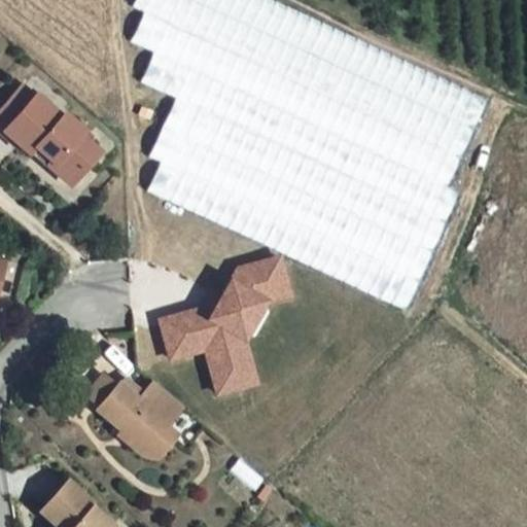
[(134,0),(132,6),(144,12),(460,157),(475,127),(199,0),(134,0)]
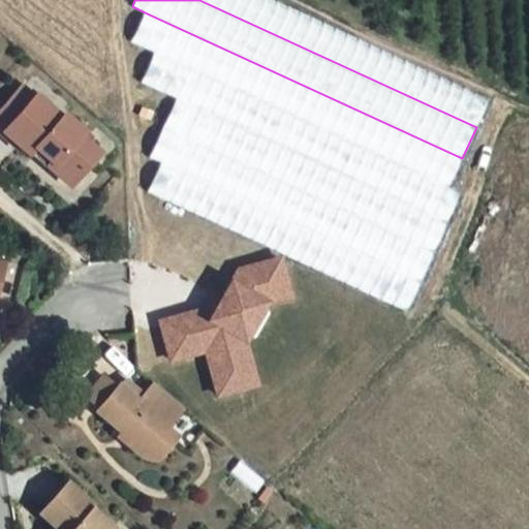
[(199,0),(476,127),(490,98),(277,0),(199,0)]
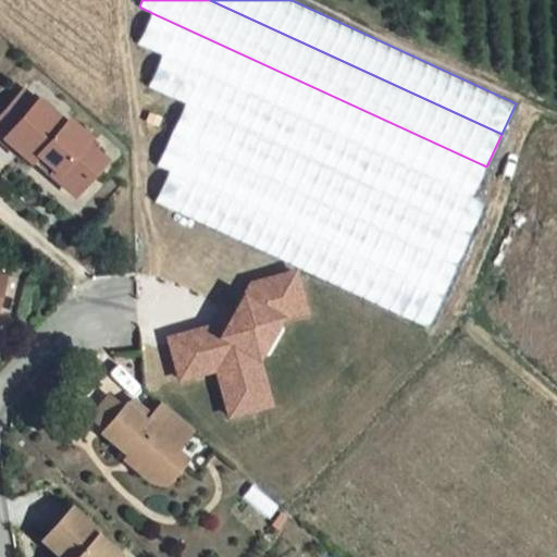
[(137,44),(162,56),(472,199),(486,166),(152,13),(137,44)]
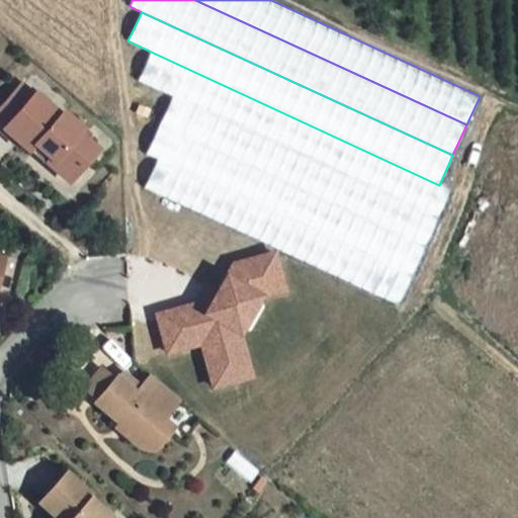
[(151,52),(138,79),(173,96),(438,217),(449,190),(439,185),(151,52)]
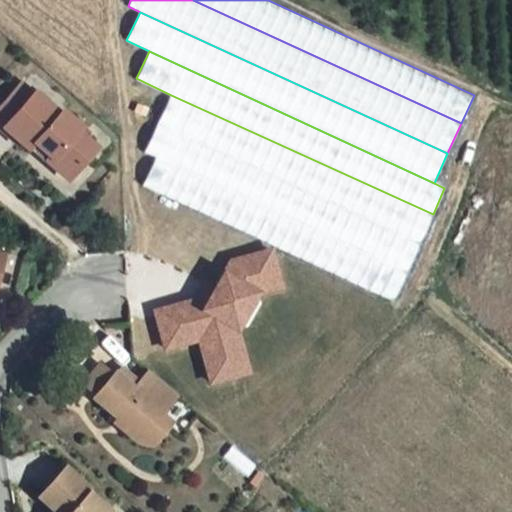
[(32,98),(20,87),(15,93),(26,103),(32,98)]
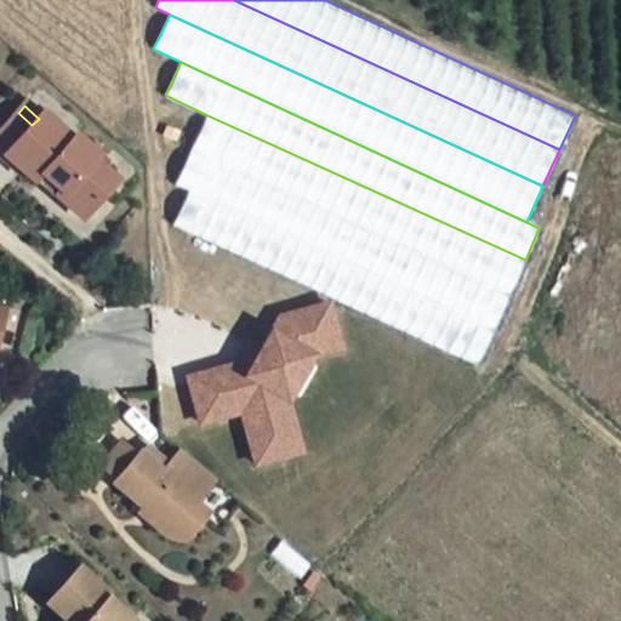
[(18,113),(0,131),(0,161),(1,160),(32,188),(38,181),(53,194),(49,200),(69,218),(84,201),(92,209),(112,187),(90,167),(93,163),(72,142),(68,146),(39,119),(32,125),(18,113)]
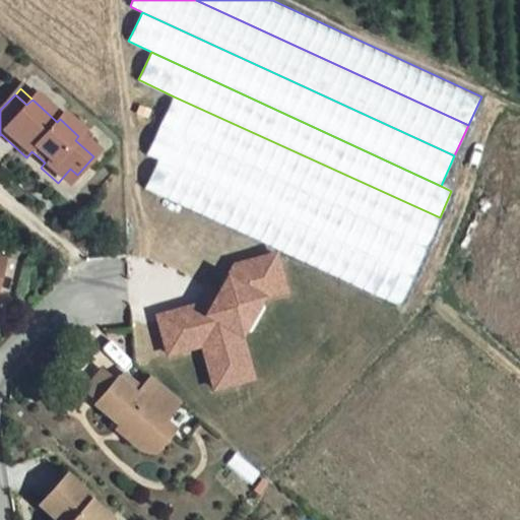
[(174,96),(146,155),(156,159),(413,276),(440,217),(174,96)]
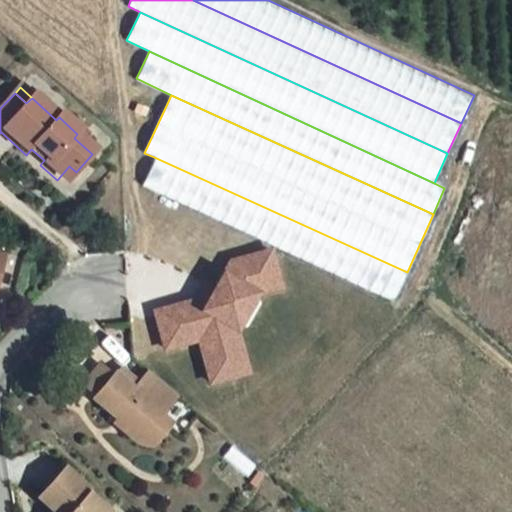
[(31,149),(26,155),(38,166),(40,165),(44,160),(31,149)]
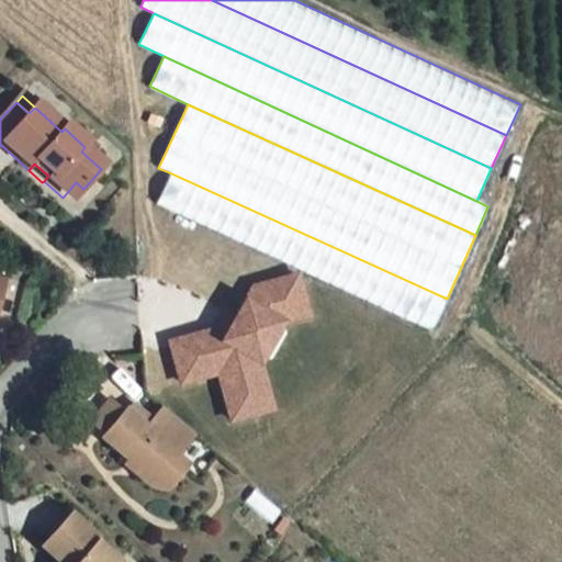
[(155,204),(433,330),(447,299),(169,172),(155,204)]
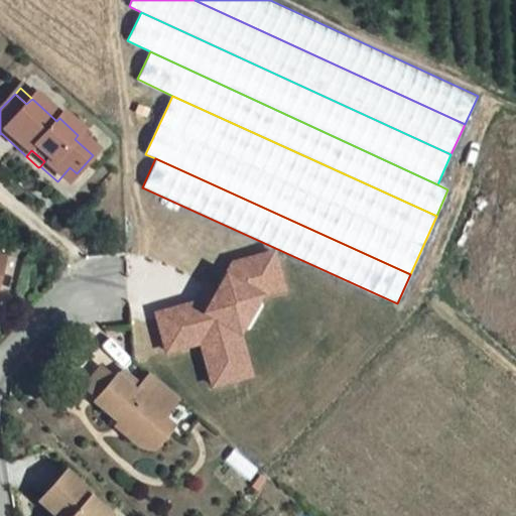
[(70,167),(57,181),(63,187),(77,173),(70,167)]
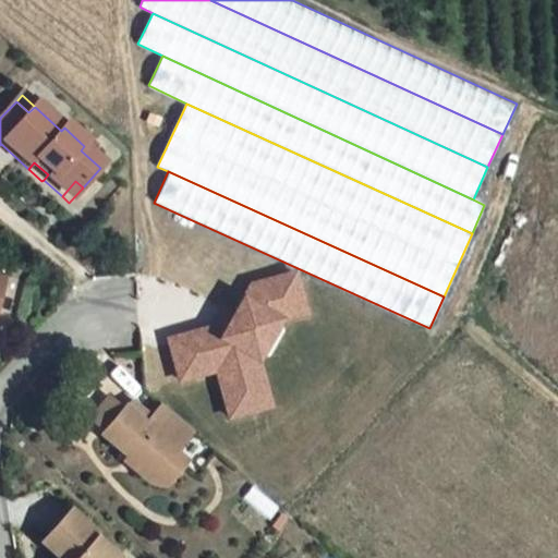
[(227,421),(274,409),(261,363),(282,319),(308,313),(295,269),(249,283),(243,295),(227,319),(166,338),(178,384),(214,374),(227,421)]
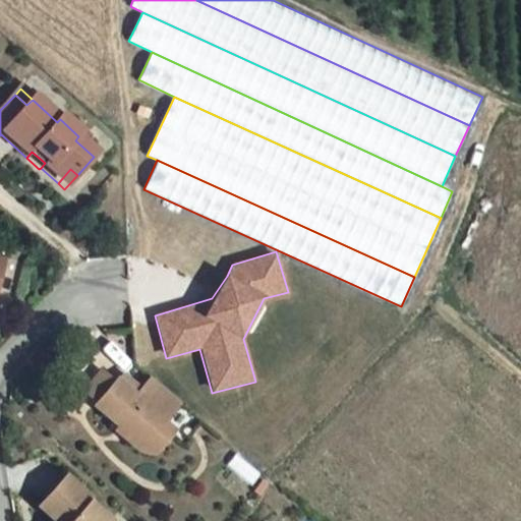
[(88,392),(99,402),(116,385),(105,372),(88,392)]
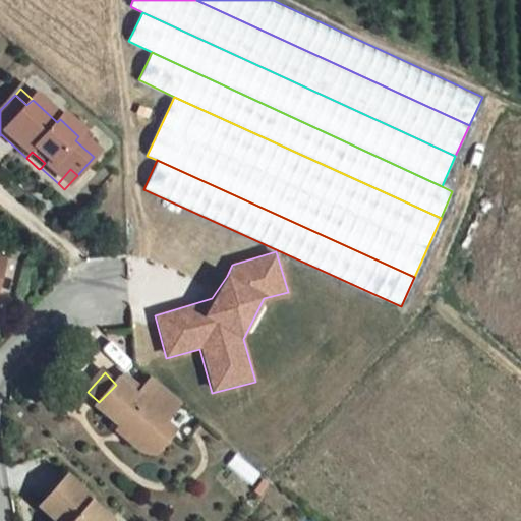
[(119,382),(116,385),(99,402),(97,405),(127,433),(126,442),(137,453),(148,443),(157,450),(171,436),(163,426),(179,406),(151,380),(138,394),(141,396),(139,400),(119,382)]
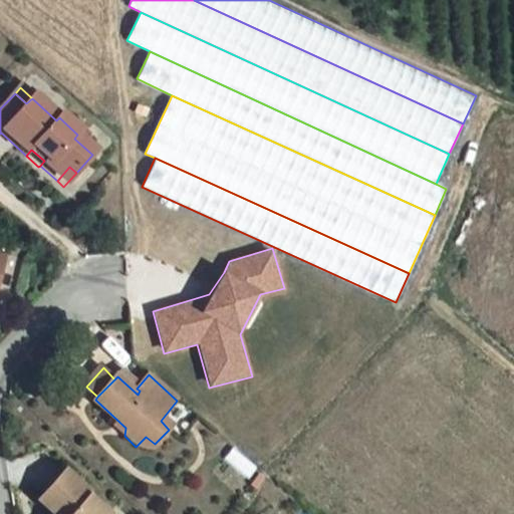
[(100,513),(83,496),(81,491),(60,470),(31,501),(47,513),(53,512),(55,513),(100,513)]
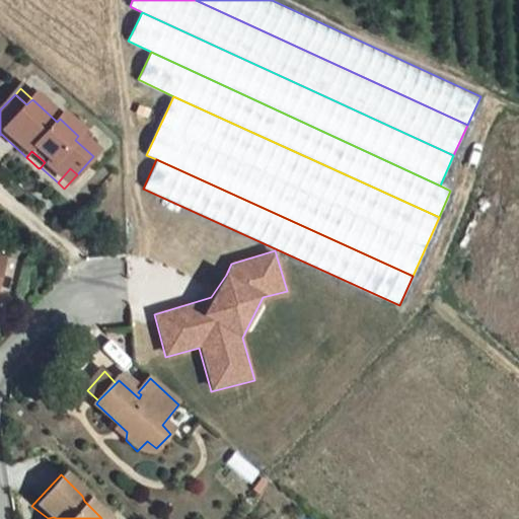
All buildings are outlined.
